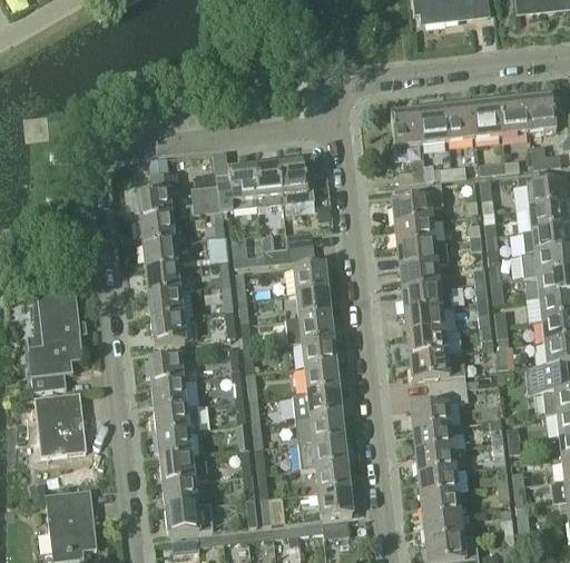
[(413,0),(414,13),(420,12),(421,22),(460,18),(459,10),(469,9),(470,17),(487,16),(484,0),(413,0)]
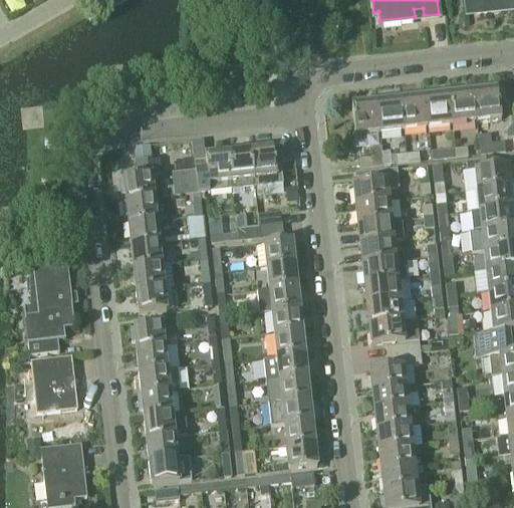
[(501,8),(500,0),(465,0),(466,11),(501,8)]
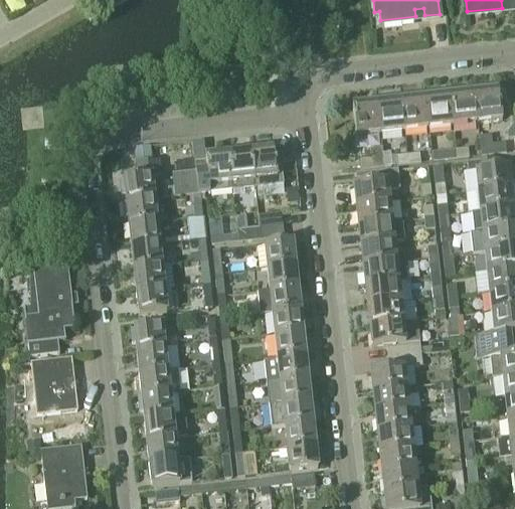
[(498,87),(473,89),(476,119),(502,116),(498,87)]
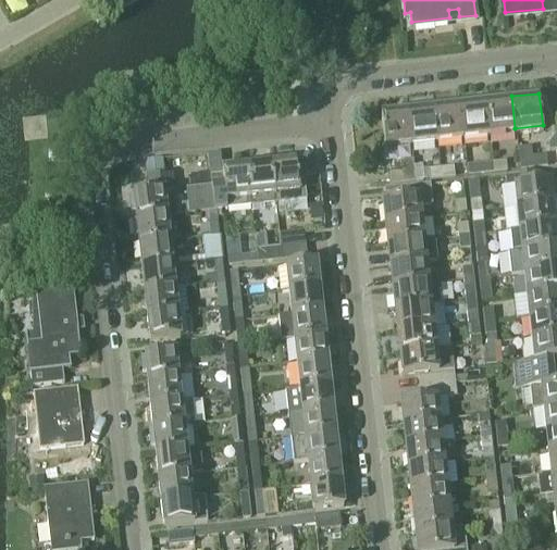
[(511,96),(485,99),(490,130),(515,128),(511,96)]
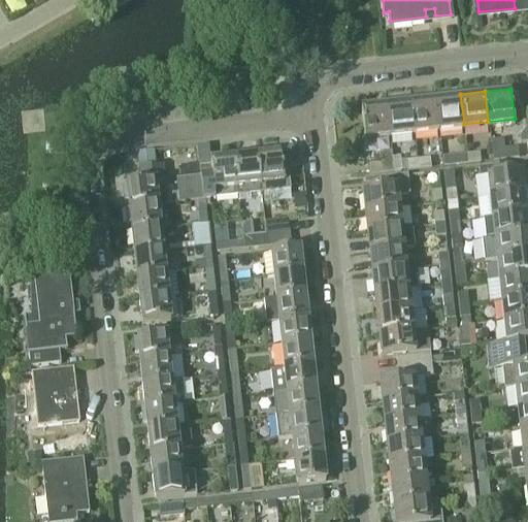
[(460,94),(435,97),(439,127),(464,124),(460,94)]
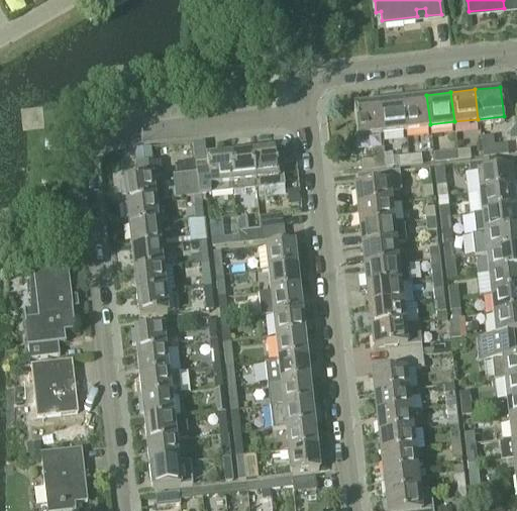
[(426,95),(403,98),(406,127),(430,124),(426,95)]
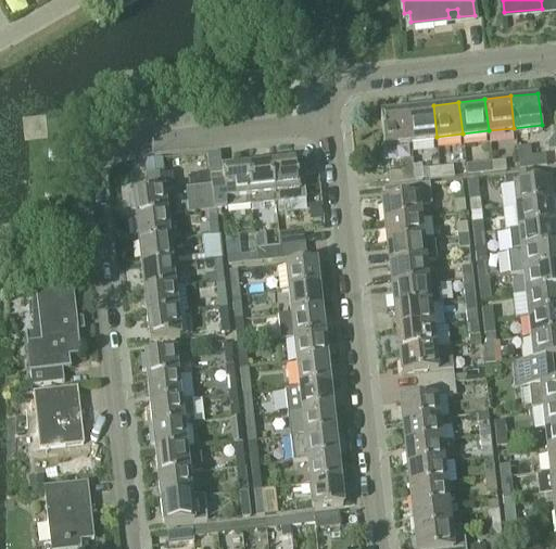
[(433,105),(406,109),(409,140),(437,137),(433,105)]
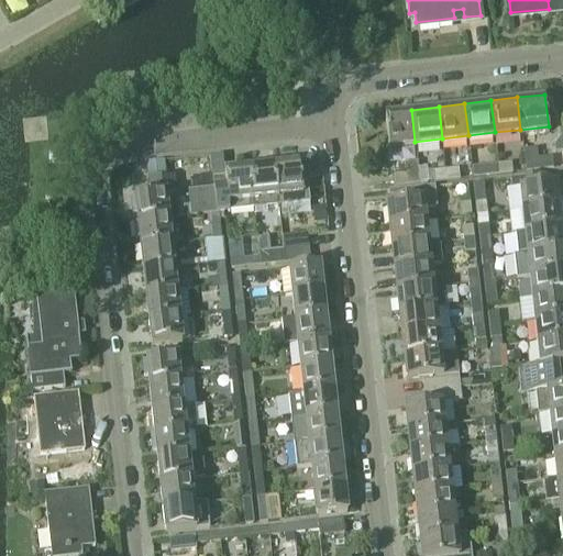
[(415,142),(411,110),(385,112),(388,144),(415,142)]
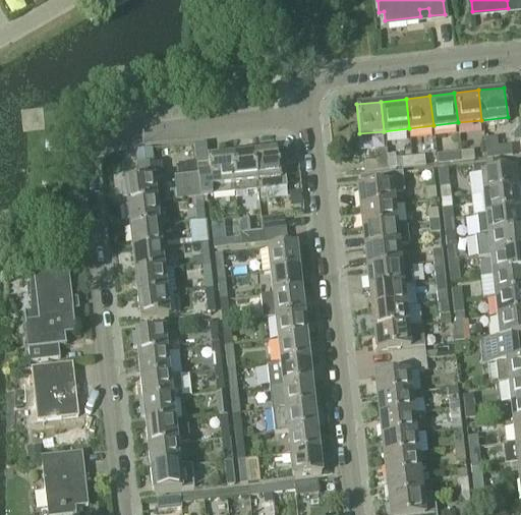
[(484,133),(486,155),(513,152),(511,140),(499,141),(498,132),(484,133)]
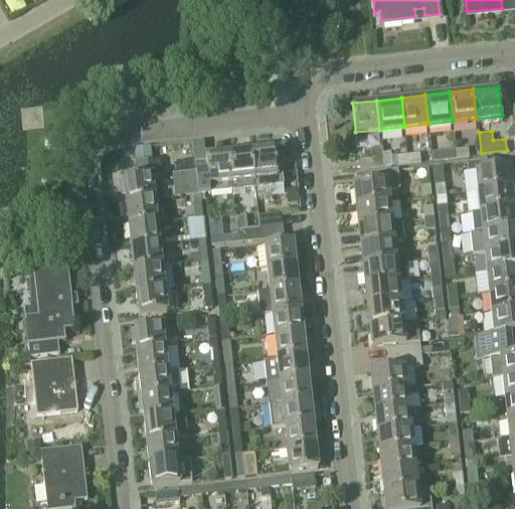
[(384,163),(382,149),(382,143),(370,144),(371,154),(359,155),(360,165),(384,163)]
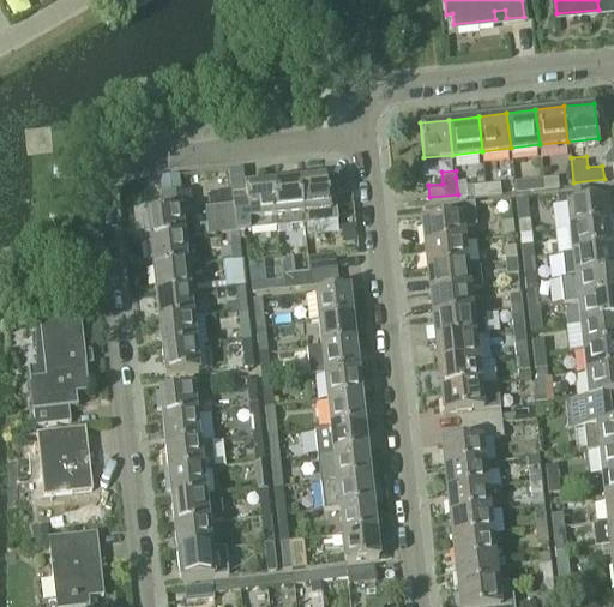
[(555,172),(542,173),(543,185),(557,184),(555,172)]
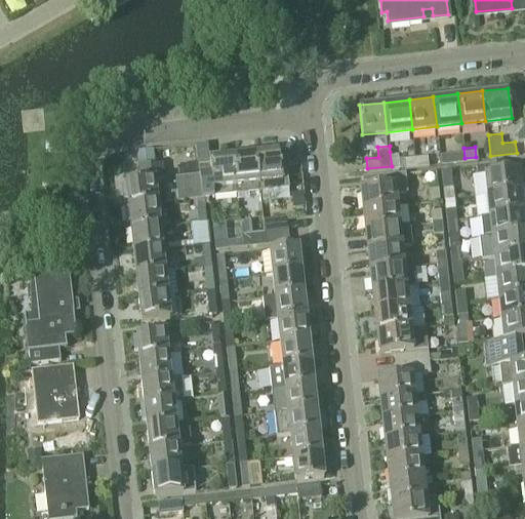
[(465,158),(463,148),(452,150),(453,160),(465,158)]
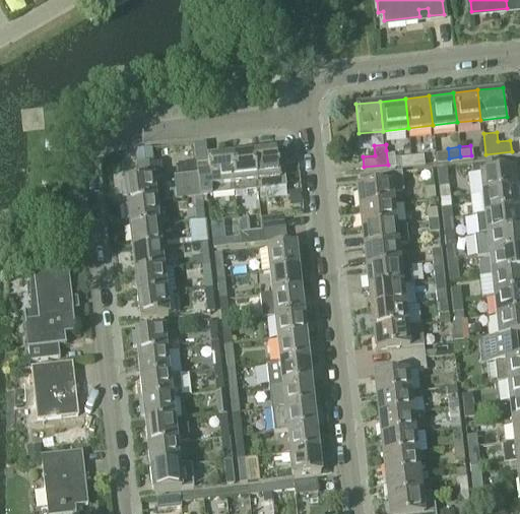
[(276,147),(253,150),(257,186),(285,183),(284,169),(279,169),(276,147)]
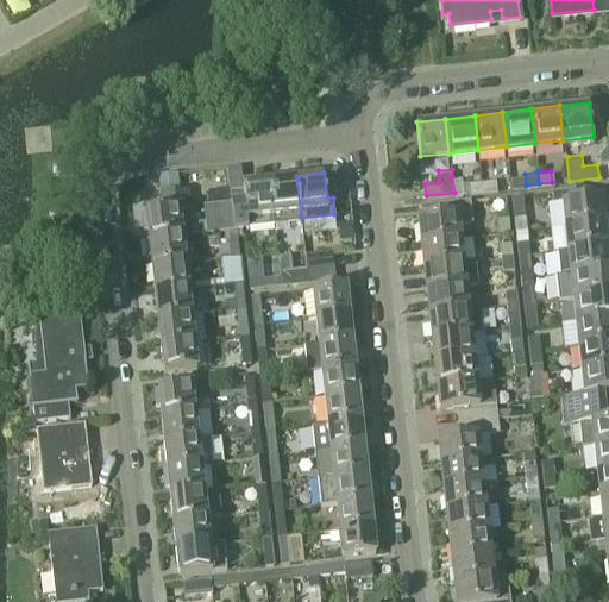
[(296,176),(270,179),(274,221),(301,218),(296,176)]
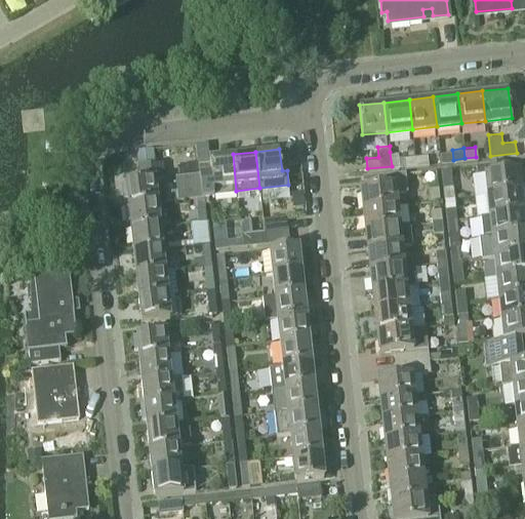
[(426,152),(414,153),(415,163),(427,162),(426,152)]
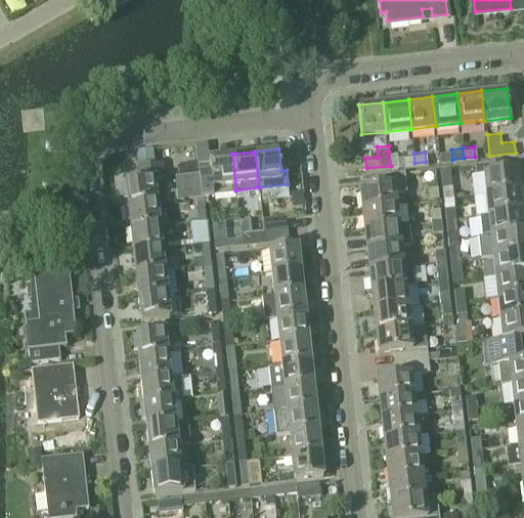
[(415,163),(413,153),(402,155),(403,165),(415,163)]
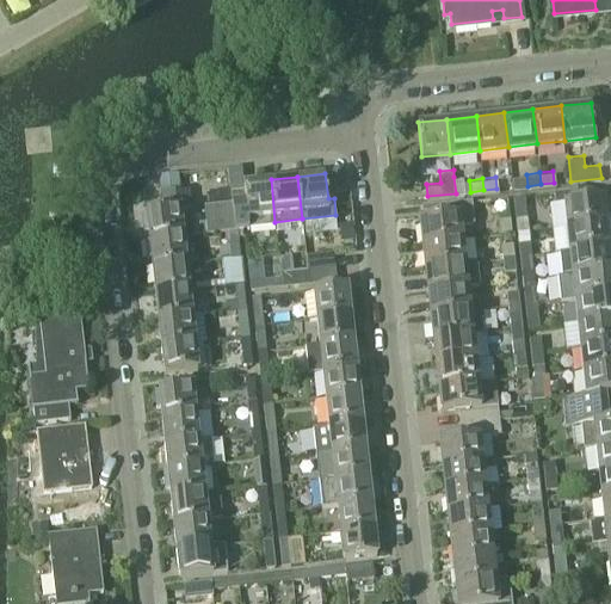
[(245,197),(230,198),(234,227),(238,226),(248,225),(275,222),(271,179),(242,183),(245,197)]
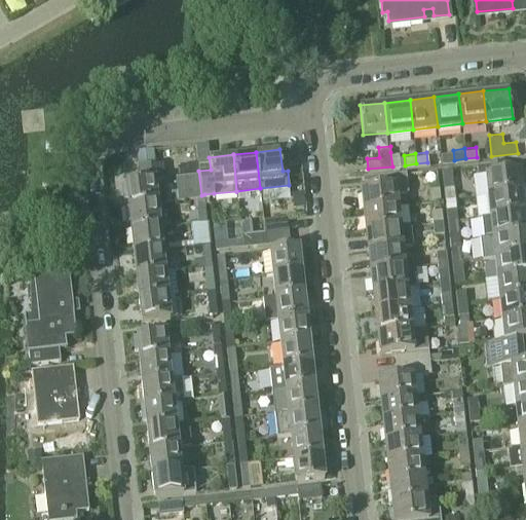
[(486,171),(488,192),(523,188),(521,168),(515,169),(514,159),(491,161),(492,171),(486,171)]
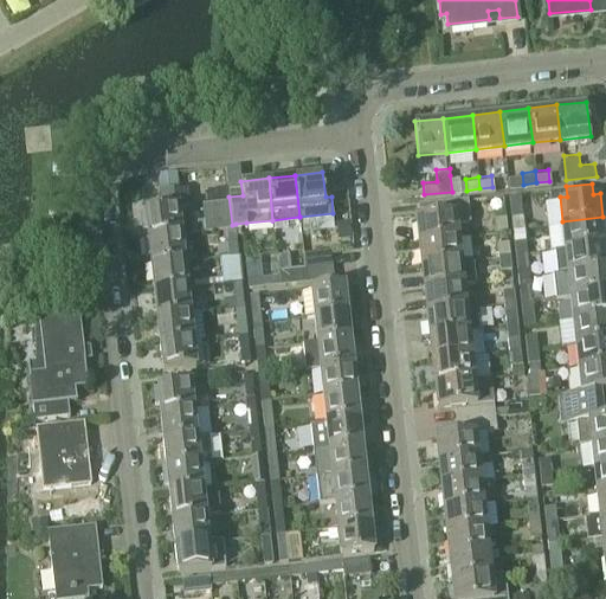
[(146,207),(141,207),(142,225),(147,224),(148,231),(143,232),(143,234),(180,230),(178,204),(187,203),(185,186),(178,186),(159,188),(161,204),(144,206),(146,207)]
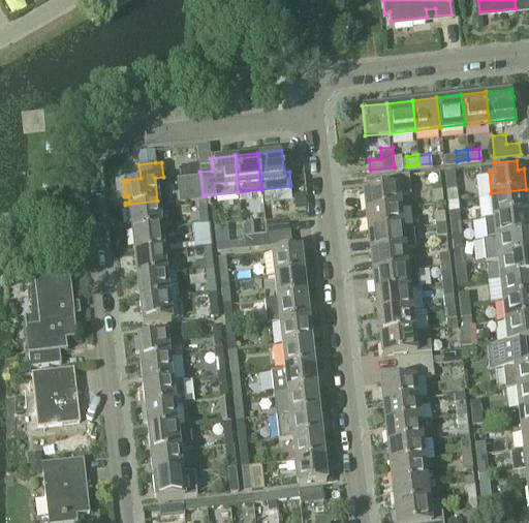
[(455,166),(445,167),(448,198),(458,197),(455,166)]
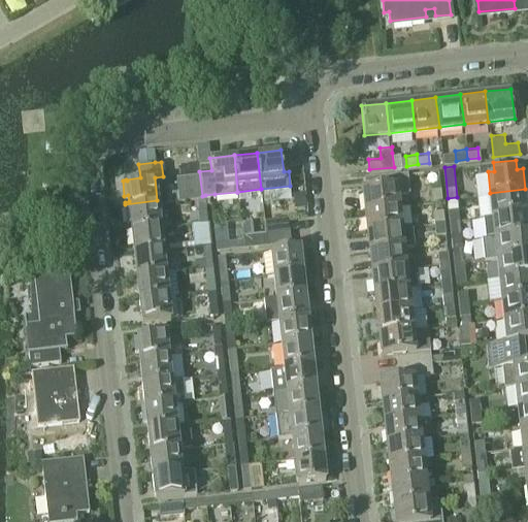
[(362,185),(365,207),(400,203),(399,191),(409,190),(407,170),(365,174),(366,185),(362,185)]
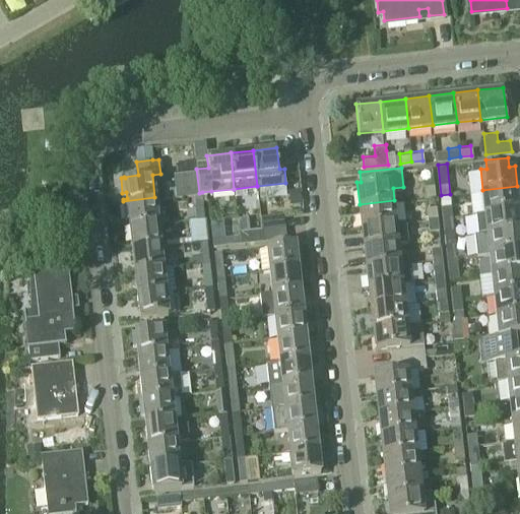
[(199,193),(196,169),(184,170),(173,172),(174,186),(175,195),(187,194),(194,193),(199,193)]
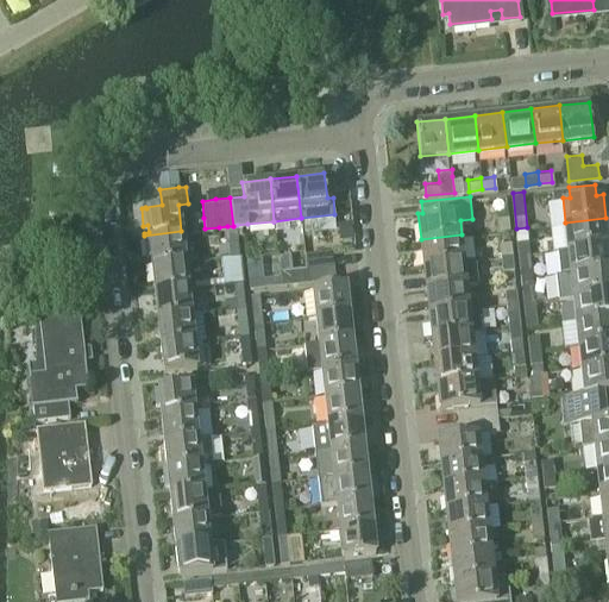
[(496,217),(497,231),(509,229),(508,214),(496,217)]
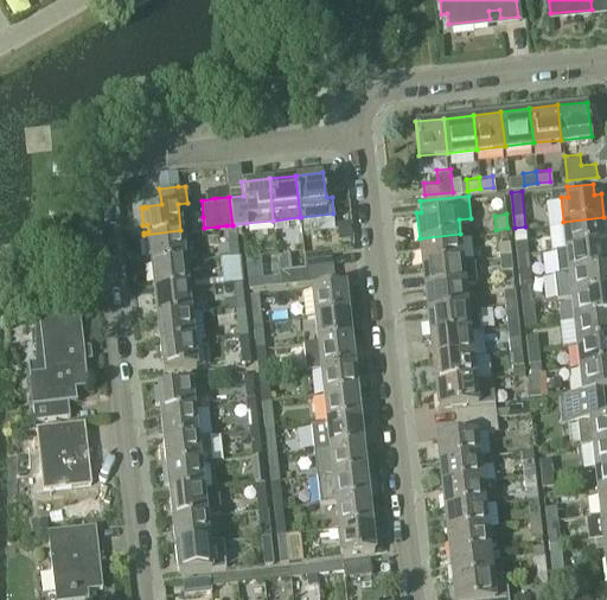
[(191,229),(204,228),(203,217),(190,218),(191,229)]
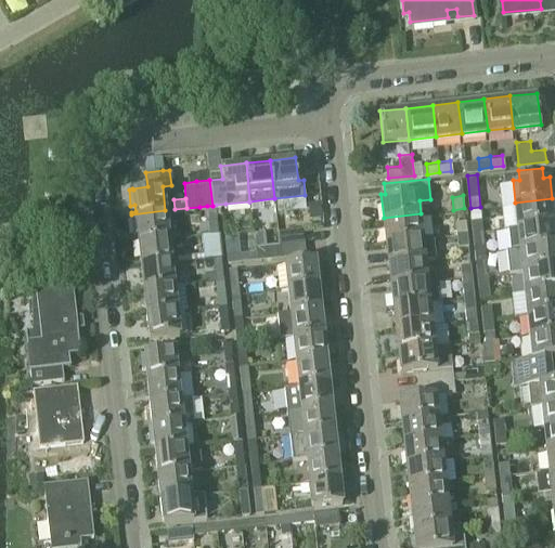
[(515,203),(518,224),(554,220),(552,198),(515,203)]
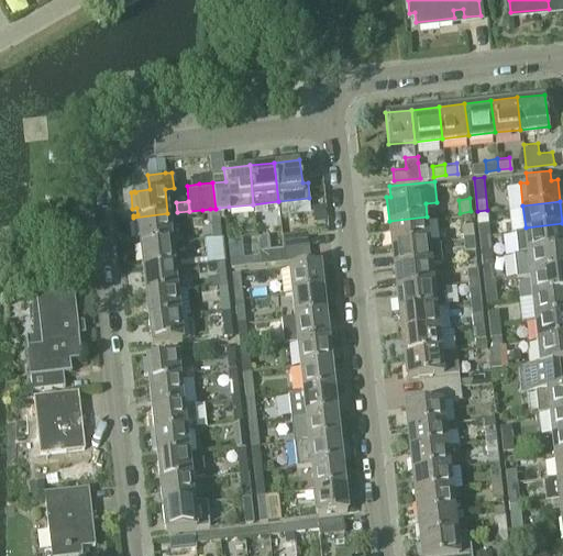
[(323,203),(311,204),(312,218),(324,218),(323,203)]
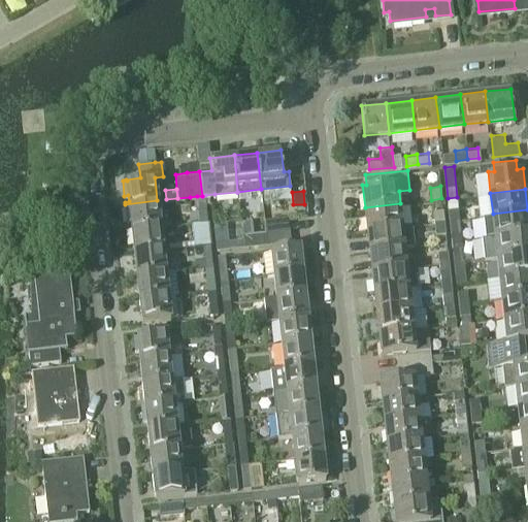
[(157,200),(125,204),(127,219),(131,219),(132,227),(160,224),(157,200)]
